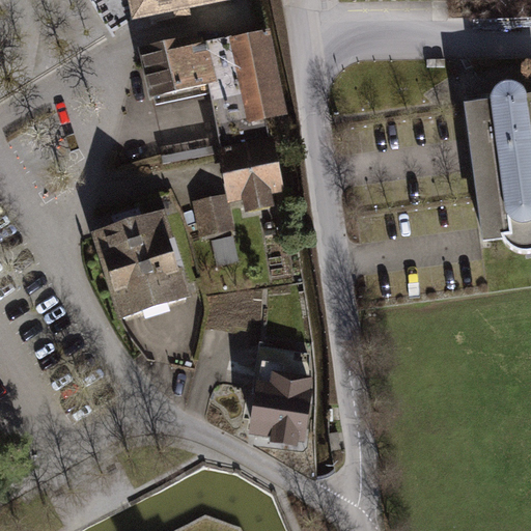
[(230,35),(248,120),(287,112),(270,27),(230,35)]
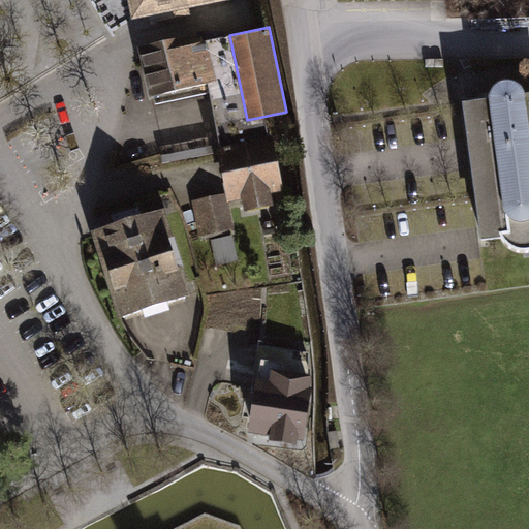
[(187,37),(138,48),(149,96),(215,82),(207,41),(189,45),(187,37)]
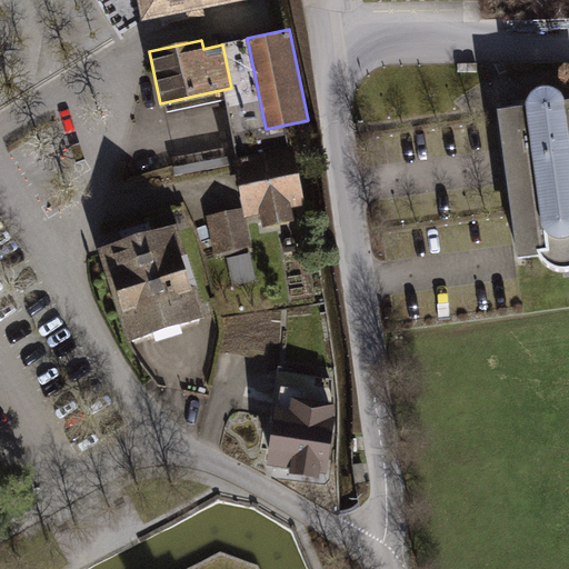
[(526,110),(497,113),(517,260),(539,259),(543,265),(552,272),(562,273),(568,272),(568,102),(565,103),(559,92),(547,88),(536,89),(528,97),(526,110)]
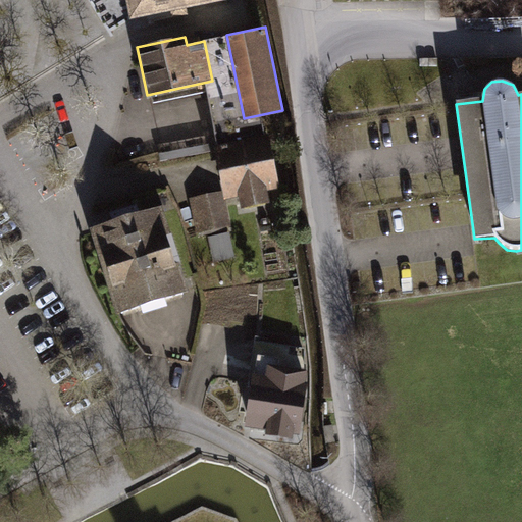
[(270,129),(214,144),(227,197),(283,183),(270,129)]
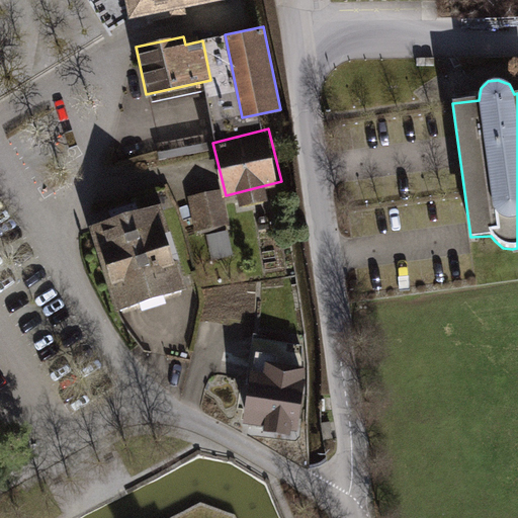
[(190,200),(195,234),(228,229),(223,195),(190,200)]
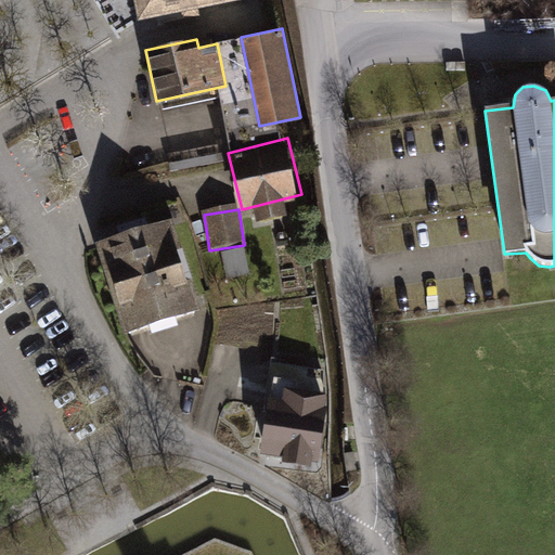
[(101,241),(127,331),(201,309),(175,219),(101,241)]
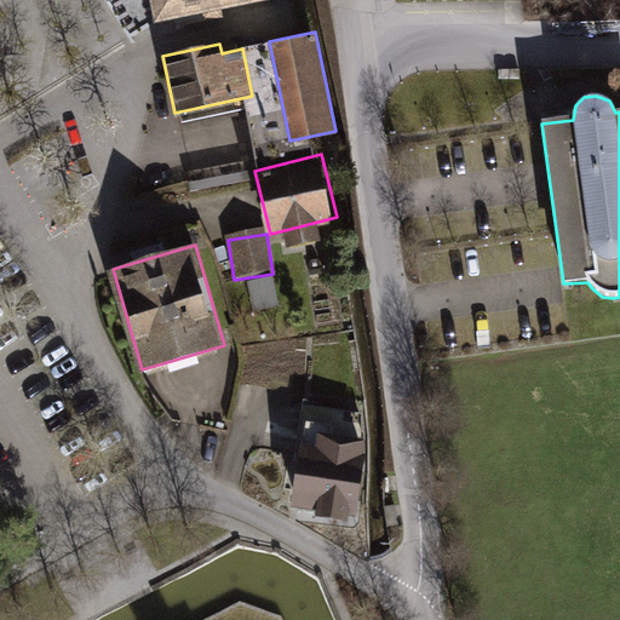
[(373,455),(302,443),(291,511),(362,522),(373,455)]
